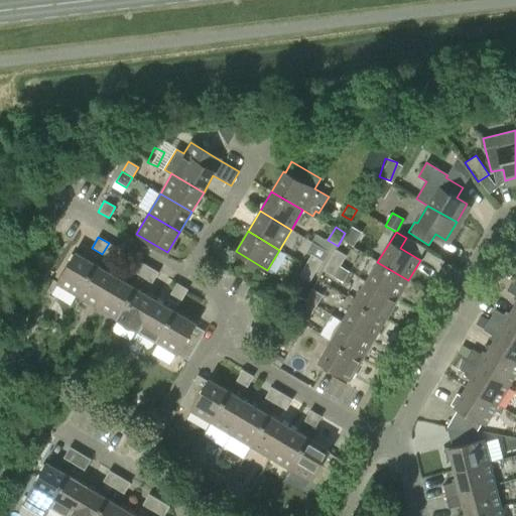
[(113,260),(119,249),(109,243),(102,254),(113,260)]
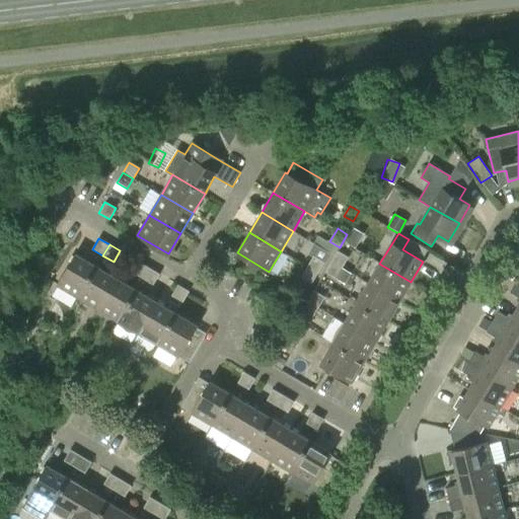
[(338,251),(331,262),(342,268),(348,257),(338,251)]
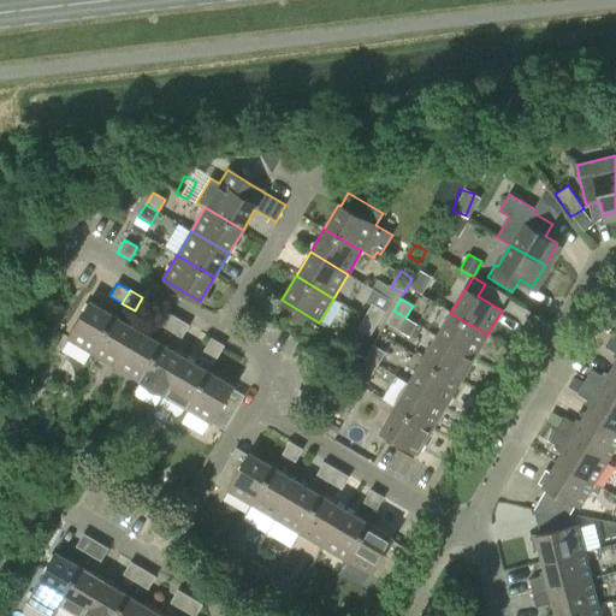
[(67,339),(93,354),(114,315),(90,301),(67,339)]
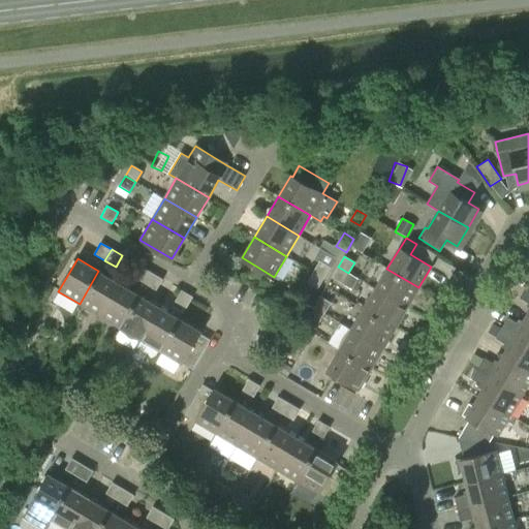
[(319,261),(313,272),(323,278),(330,268),(319,261)]
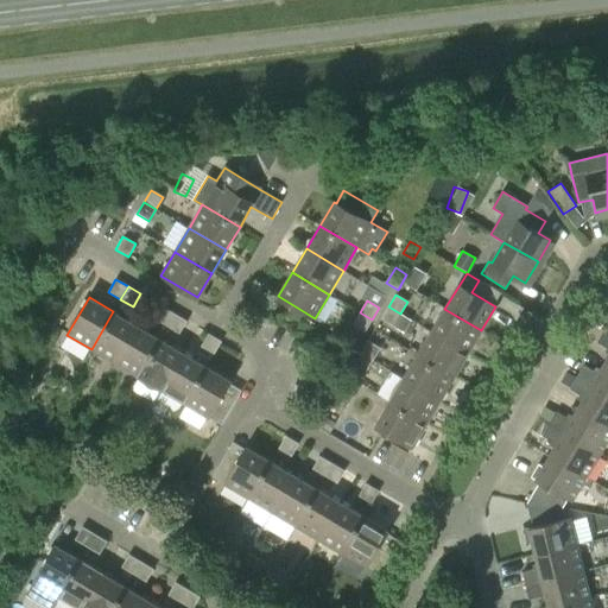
[(163,306),(154,320),(168,327),(175,314),(163,306)]
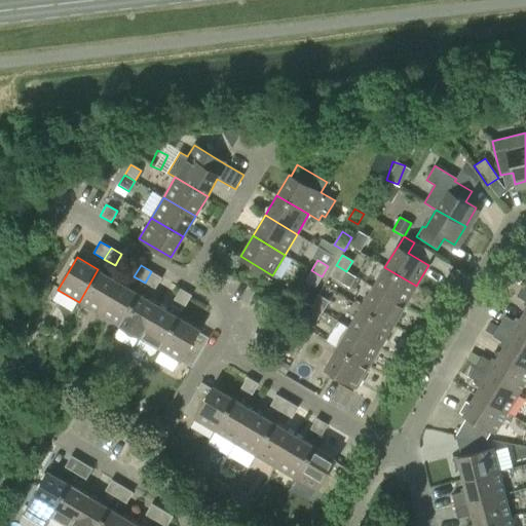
[(340,283),(346,271),(336,265),(330,276),(340,283)]
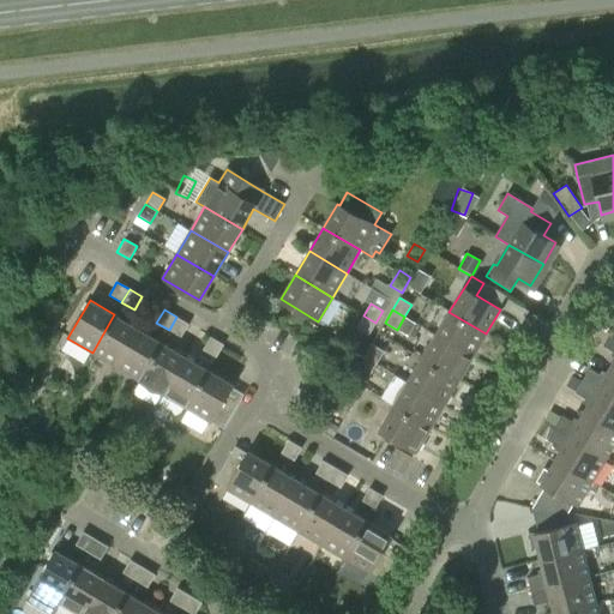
[(486,333),(449,312),(435,335),(473,357),(486,333)]
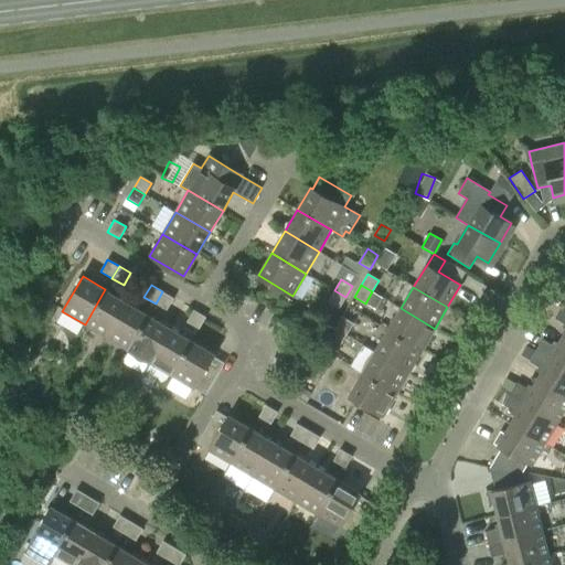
[(106,337),(127,302),(105,289),(85,324),(106,337)]
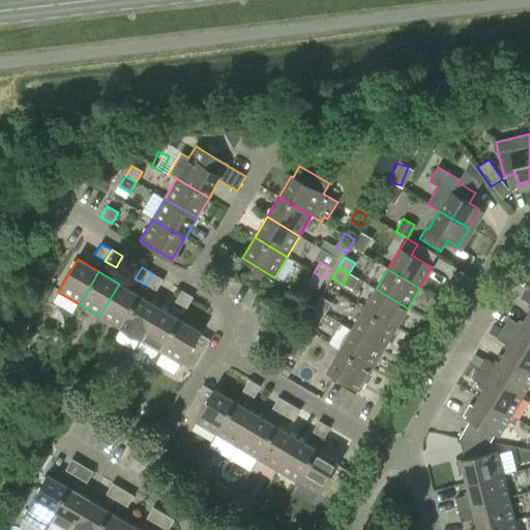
[(318,290),(324,278),(314,272),(307,284),(318,290)]
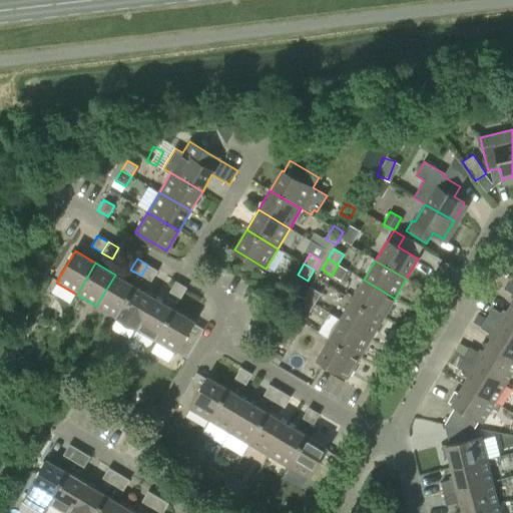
[(151,282),(158,271),(147,265),(141,276),(151,282)]
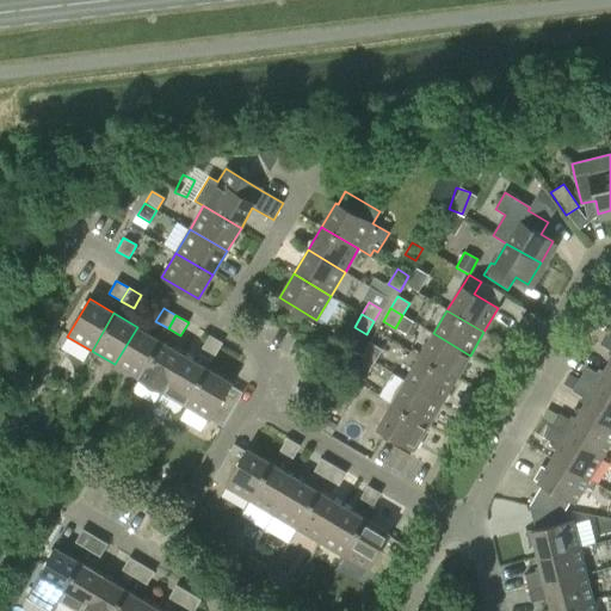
[(139,378),(160,341),(137,327),(115,364),(139,378)]
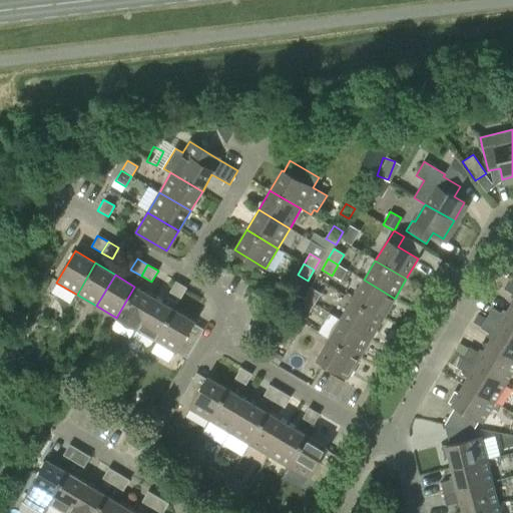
[(512,300),(510,306),(512,307),(512,281),(509,279),(503,289),(512,294),(512,300)]
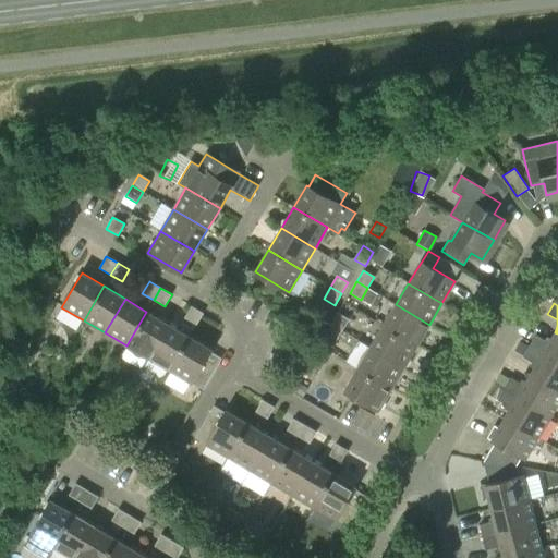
[(429,325),(396,304),(383,326),(416,346),(429,325)]
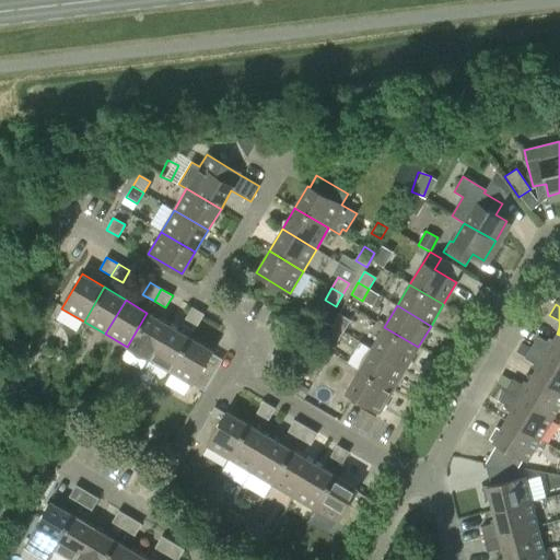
[(198,326),(205,314),(191,307),(185,319),(198,326)]
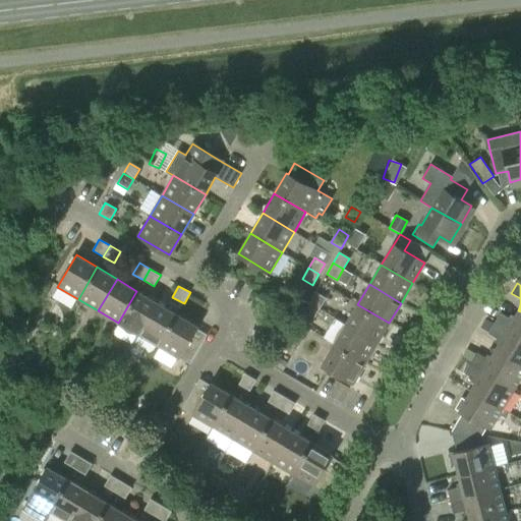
[(137,335),(157,302),(136,291),(118,323),(112,333),(131,345),(137,335)]
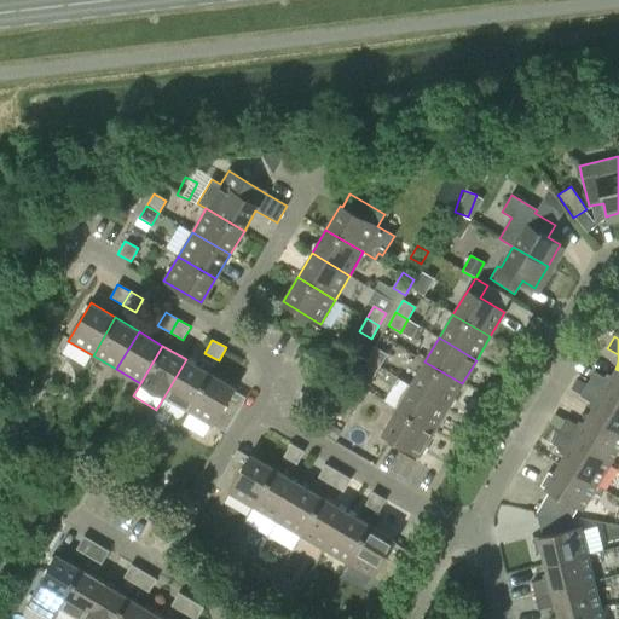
[(375,347),(368,359),(380,366),(387,354),(375,347)]
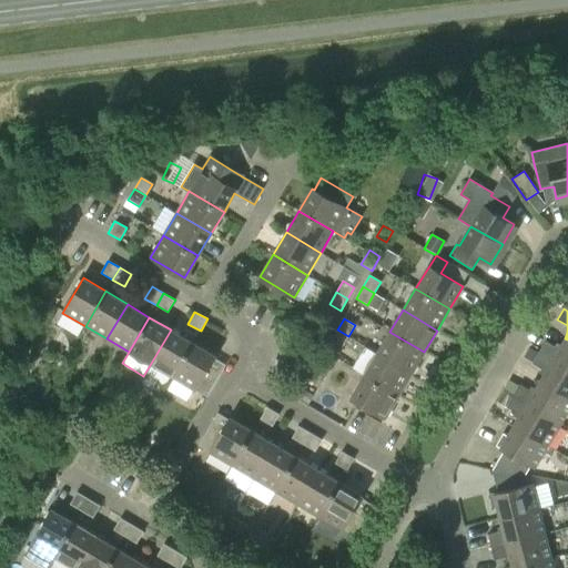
[(172,377),(193,343),(171,330),(150,365),(172,377)]
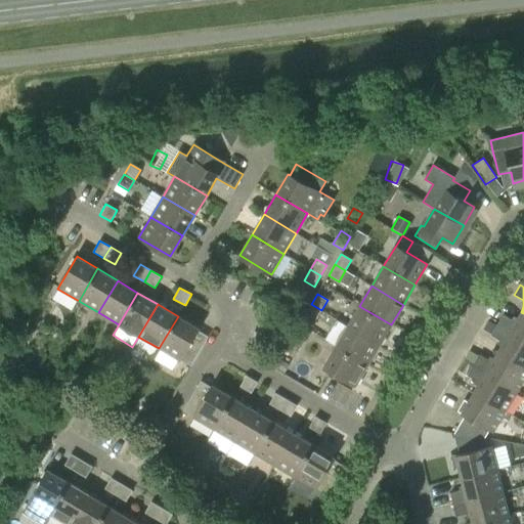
[(315,321),(321,310),(311,304),(304,315),(315,321)]
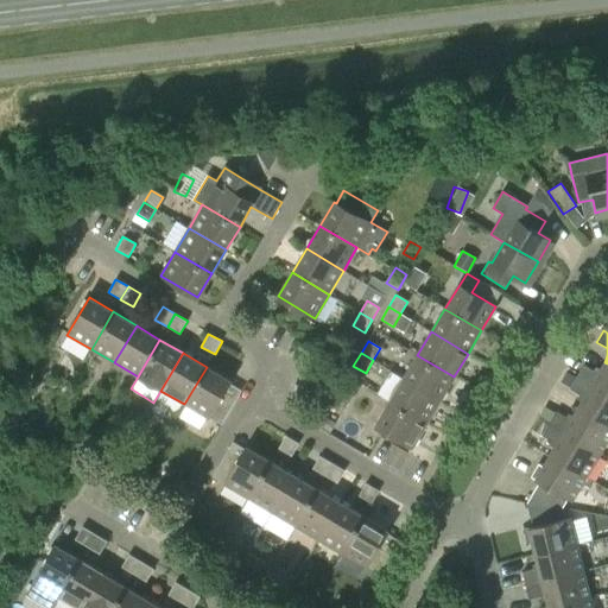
[(454,377),(417,355),(403,378),(441,400),(454,377)]
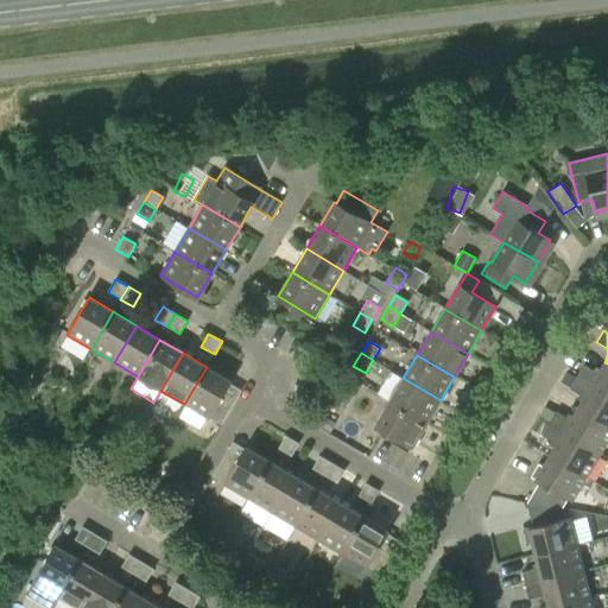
[(576,377),(607,396),(607,363),(605,362),(597,374),(583,365),(576,377)]
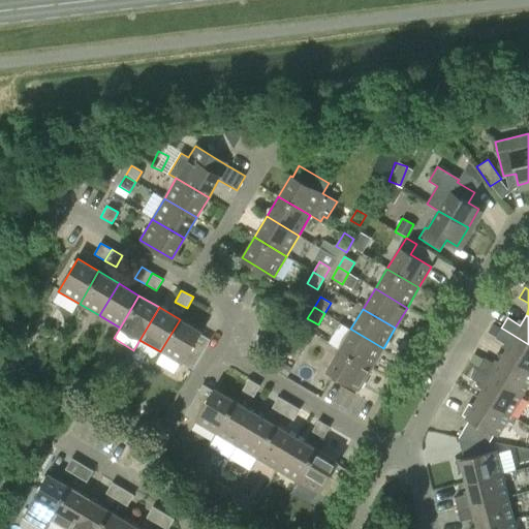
[(200,332),(180,319),(160,351),(192,369),(198,359),(188,352),(200,332)]
